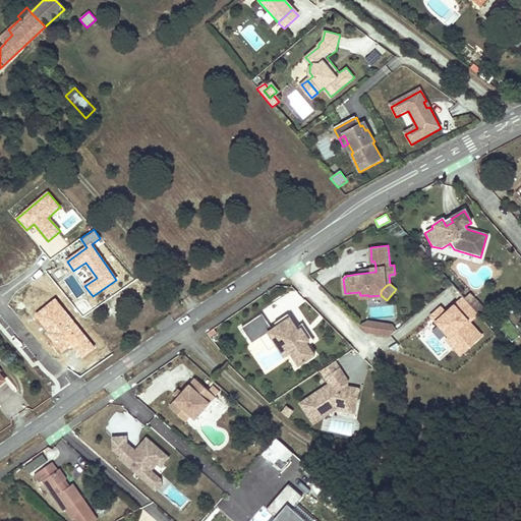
[(442,305),(429,315),(438,326),(445,334),(448,337),(445,341),(460,357),(486,335),(473,321),(480,314),(479,313),(476,310),(471,304),(463,295),(446,309),(442,305)]
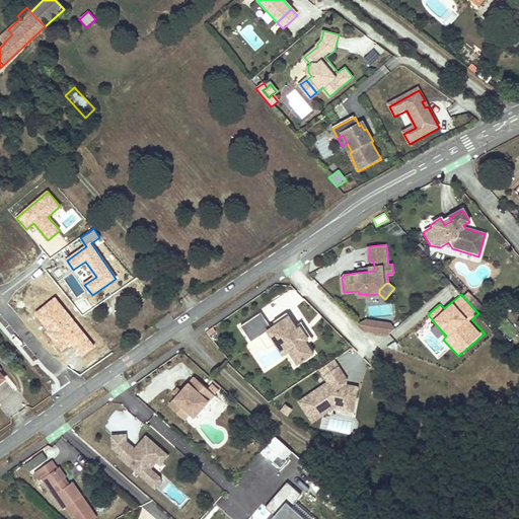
[(95,346),(55,298),(36,314),(51,329),(48,332),(63,350),(72,343),(83,356),(95,346)]
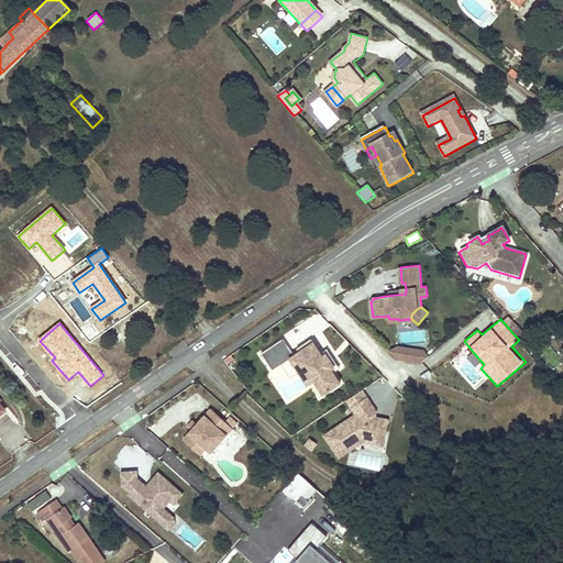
[(515,335),(520,330),(514,323),(509,329),(515,335)]
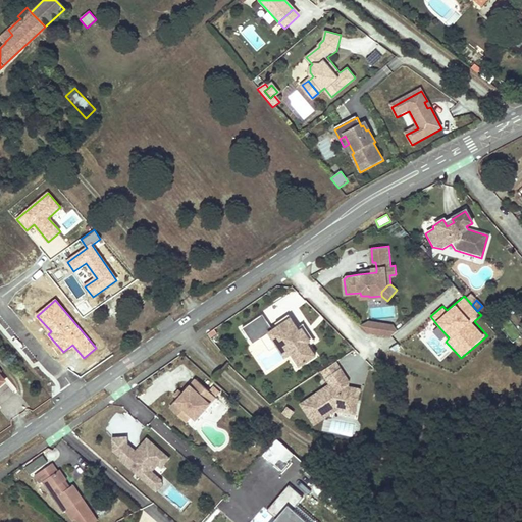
[(477,311),(480,314),(486,311),(482,306),(477,311)]
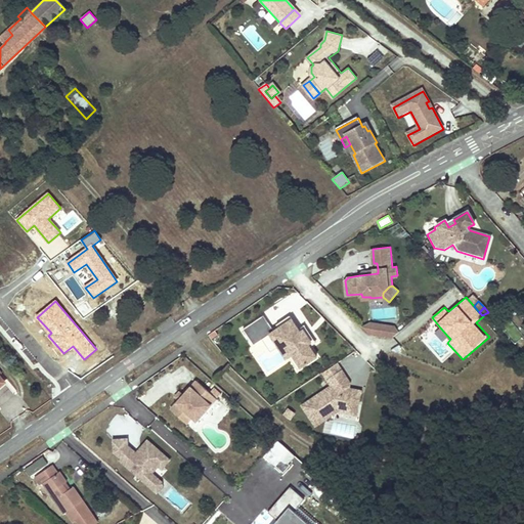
[(312,341),(304,329),(301,331),(299,329),(291,315),(277,324),(279,328),(274,331),(264,315),(244,329),(255,345),(263,339),(270,334),(279,346),(288,341),(296,352),(290,356),(298,369),(317,356),(311,346),(309,343),(312,341)]
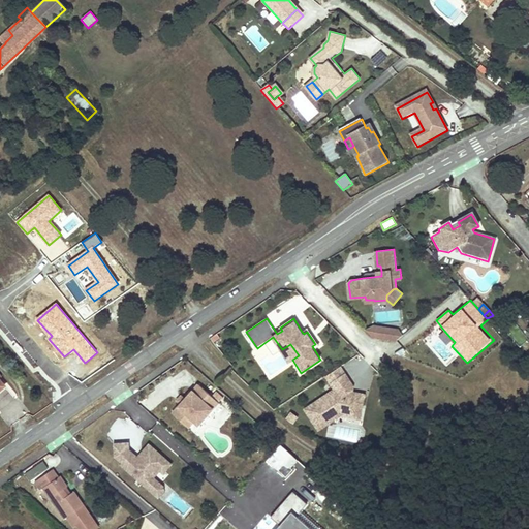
[(373,336),(374,328),(382,330),(385,328),(375,325),(367,330),(373,336)]
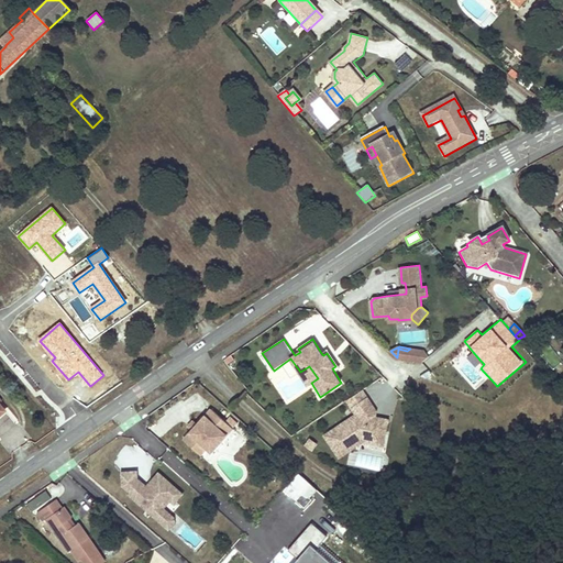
[(340,367),(328,349),(321,353),(323,355),(327,353),(335,366),(332,368),(334,372),(340,367)]
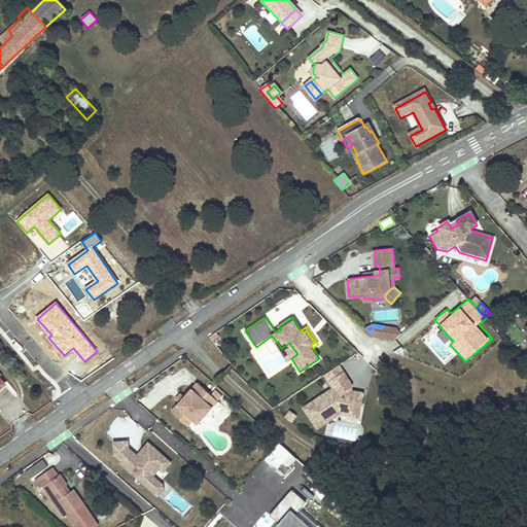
[(395,339),(397,328),(384,326),(381,328),(373,326),(372,335),(395,339)]
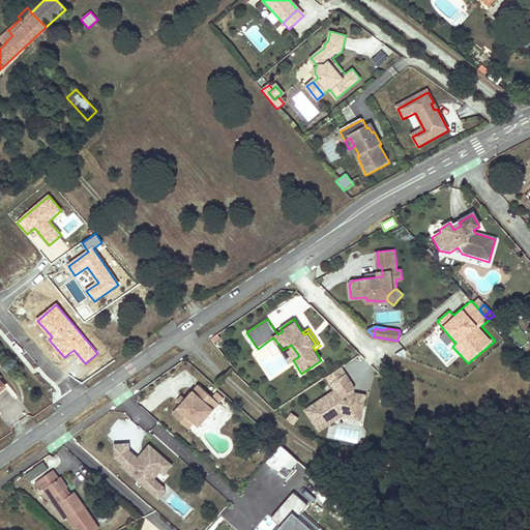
[(452,340),(445,331),(440,336),(447,345),(452,340)]
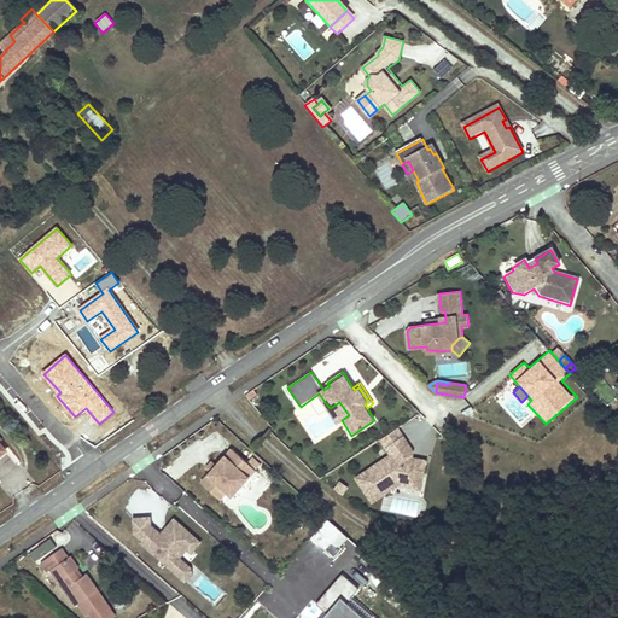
[(330,408),(319,394),(310,400),(320,415),(330,408)]
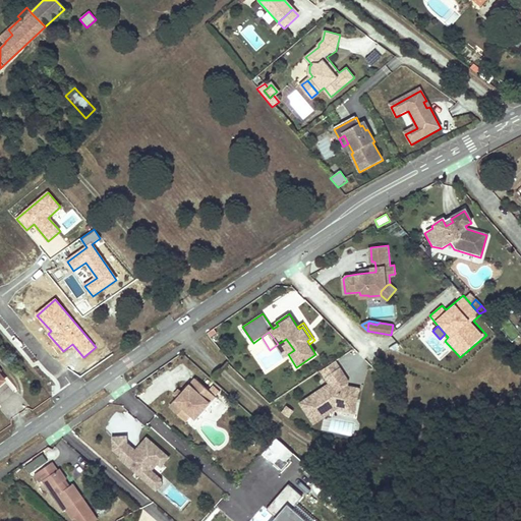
[(294,350),(286,339),(278,344),(285,355),(288,354),(294,350)]
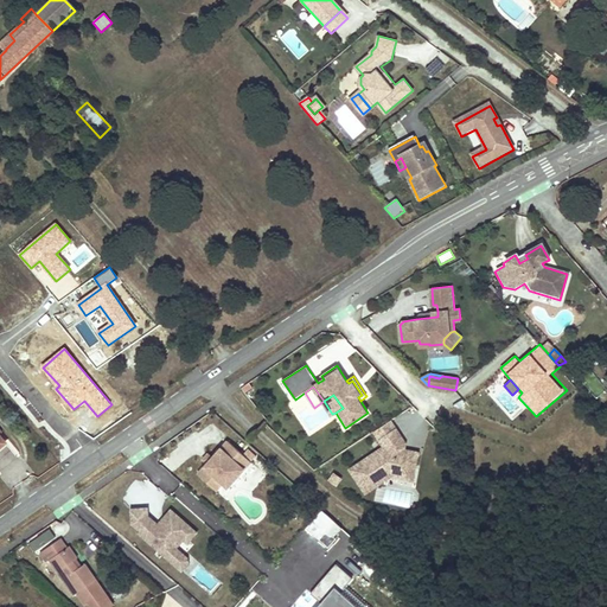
[(381,439),(396,428),(391,420),(376,430),(381,439)]
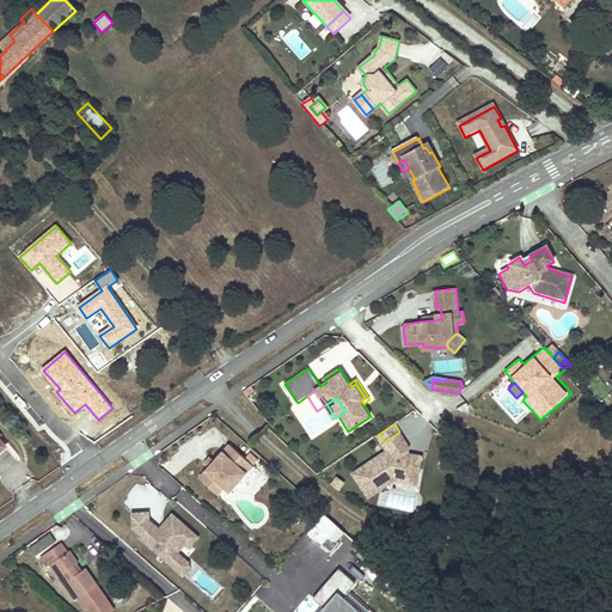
[(410,446),(399,432),(384,442),(390,450),(355,473),(369,495),(396,477),(408,479),(420,471),(423,456),(416,454),(412,457),(408,456),(409,453),(410,446)]
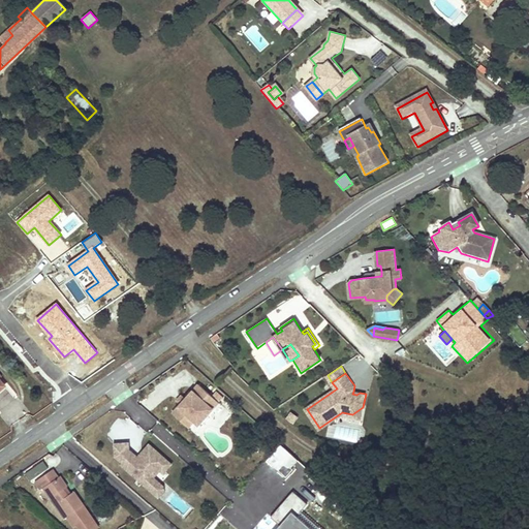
[(201,417),(215,402),(195,384),(169,413),(185,428),(191,422),(197,414),(201,417)]
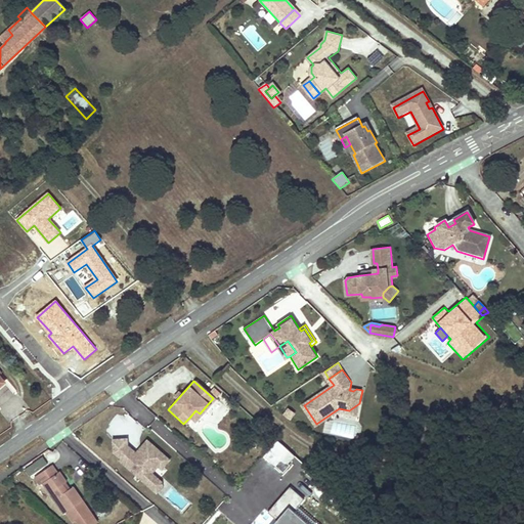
[(295,415),(288,409),(282,415),(291,421),(295,415)]
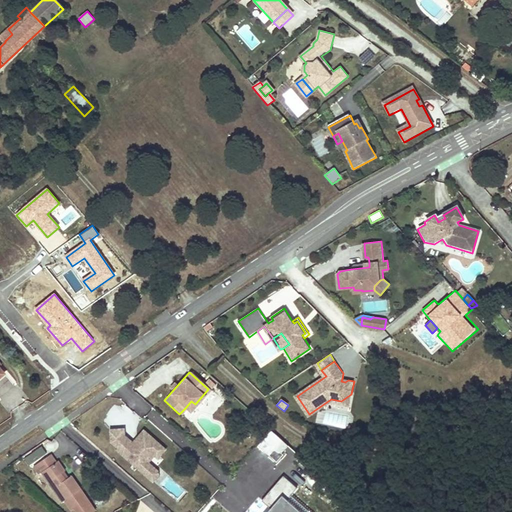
[(189,411),(195,404),(191,401),(185,408),(189,411)]
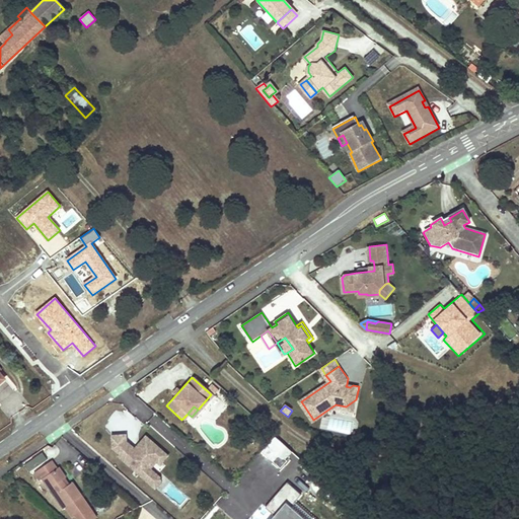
[(157,464),(165,456),(143,437),(137,443),(139,445),(134,450),(131,450),(131,448),(124,442),(123,435),(109,436),(109,448),(118,455),(116,456),(152,489),(158,482),(157,477),(147,468),(154,461),(157,464)]
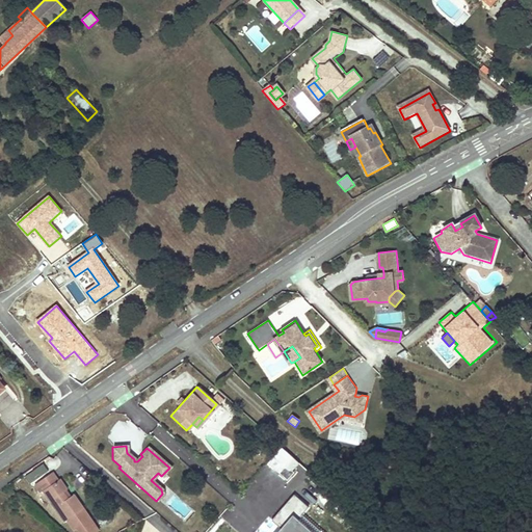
[(300,463),(283,449),(274,458),(292,474),(300,463)]
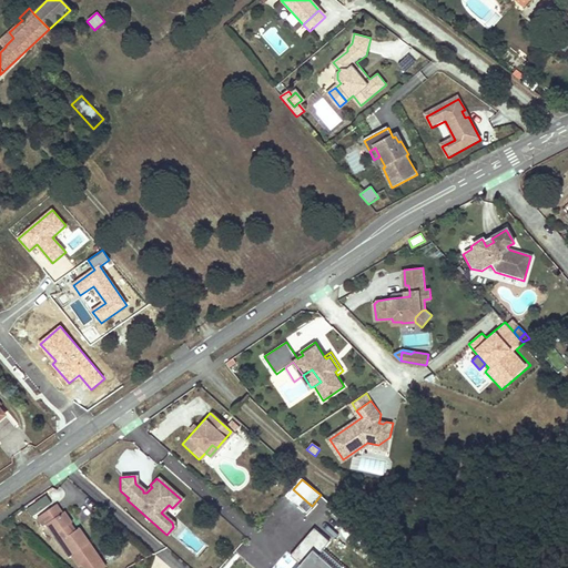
[(53,504),(33,517),(40,526),(43,524),(66,557),(69,554),(78,567),(89,567),(99,561),(77,527),(70,531),(66,525),(69,521),(62,510),(59,513),(53,504)]
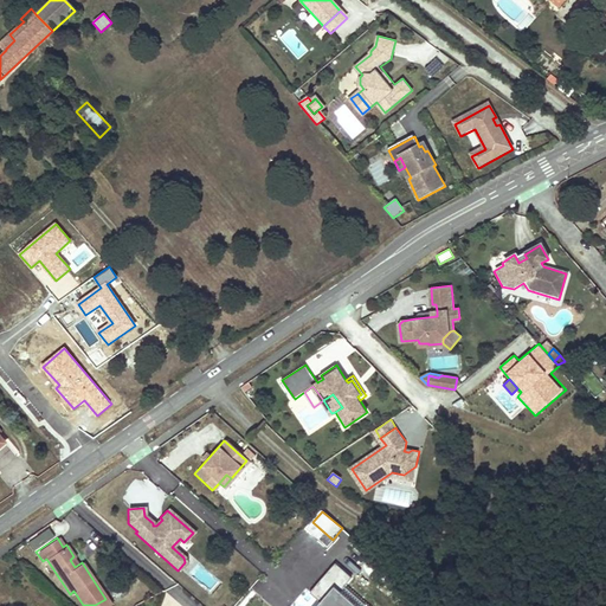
[(352,578),(336,563),(309,592),(321,601),(316,605),(356,605),(339,591),(352,578)]
